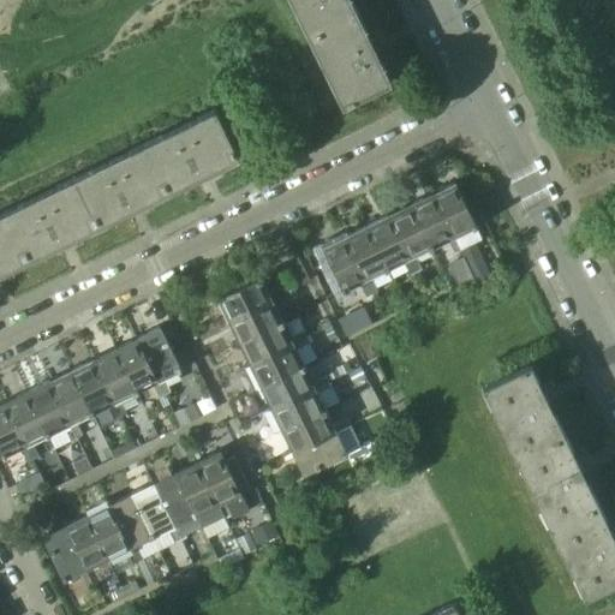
[(291,0),(308,34),(354,11),(348,0),(291,0)]
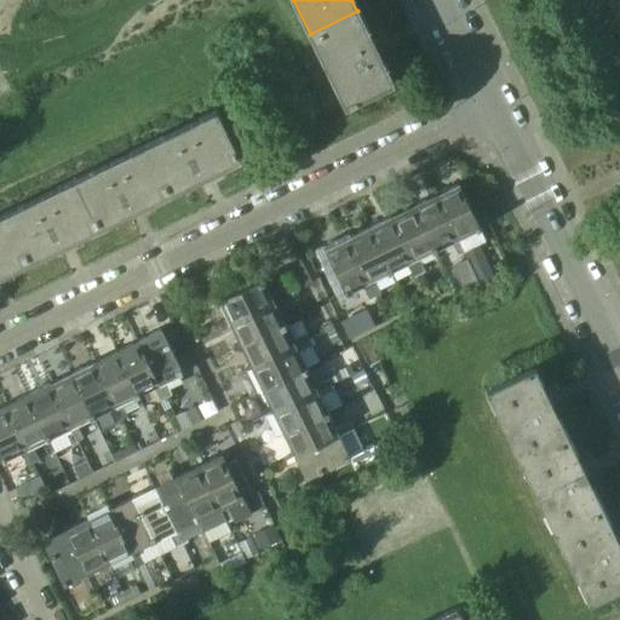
[(357,11),(310,34),(344,104),(343,104),(344,107),(392,82),(392,80),(391,81),(377,52),(379,51),(374,41),(372,42),(357,11)]
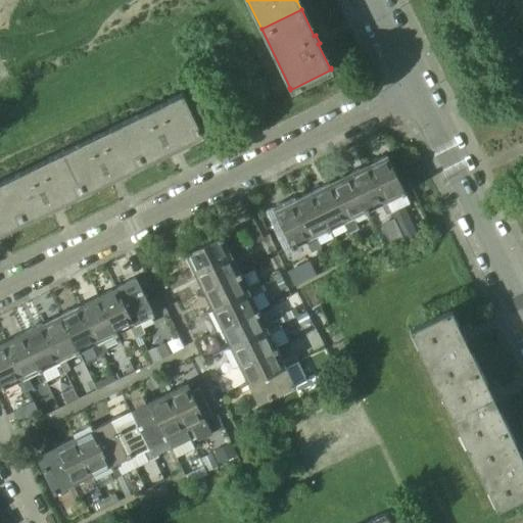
[(180,94),(122,123),(141,162),(167,150),(168,152),(177,147),(176,146),(199,134),(200,135),(202,134),(182,93),(180,94)]
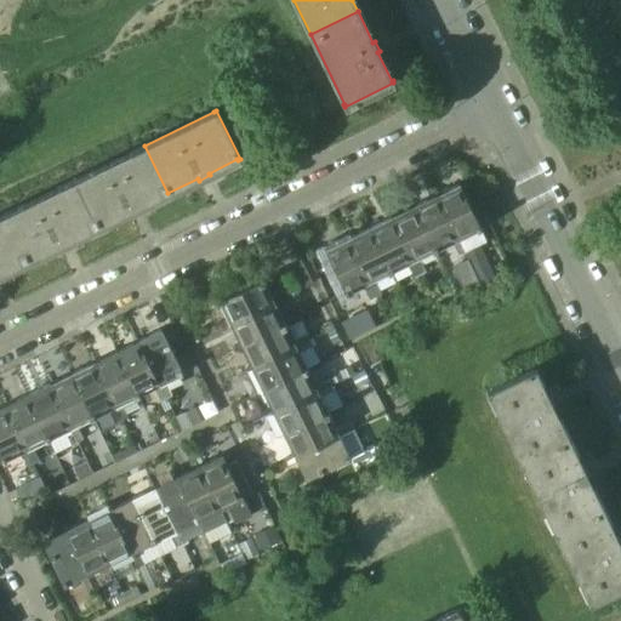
[(144,146),(74,180),(97,227),(129,212),(130,215),(140,210),(138,208),(167,193),(144,146)]
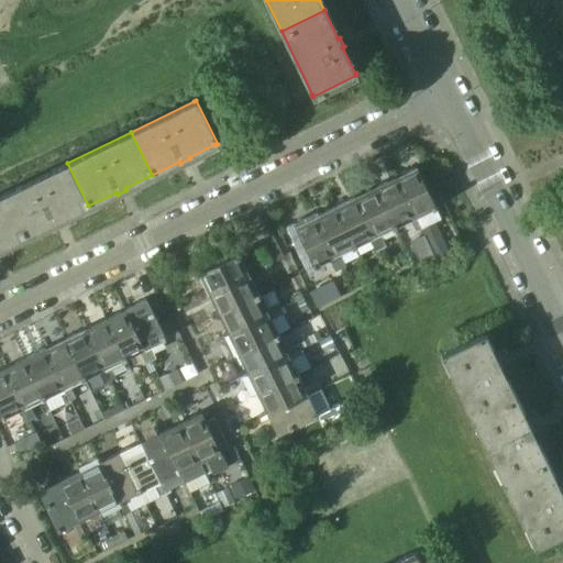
[(67,163),(3,195),(24,238),(52,223),(53,225),(63,221),(62,219),(88,206),(67,163)]
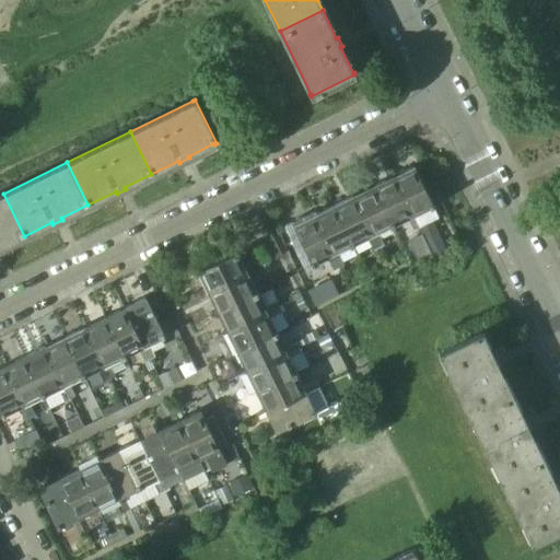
[(413,166),(392,176),(418,229),(423,226),(417,214),(433,207),(413,166)]
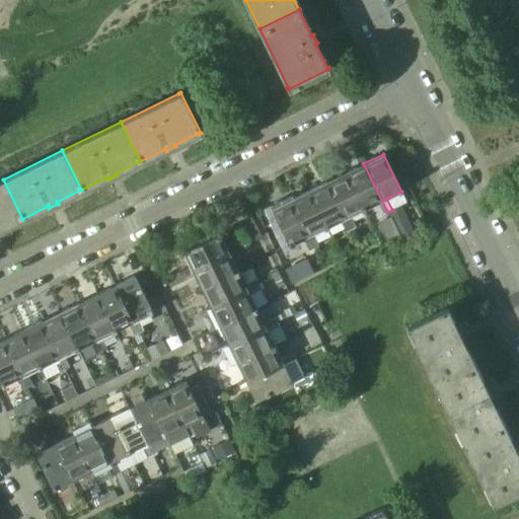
[(363,163),(345,172),(363,210),(377,203),(382,214),(387,212),(363,163)]
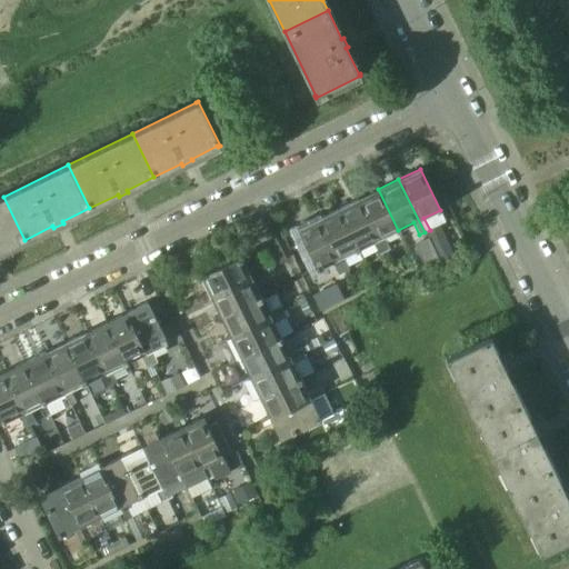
[(378,189),(358,199),(383,252),(389,250),(383,237),(398,230),(378,189)]
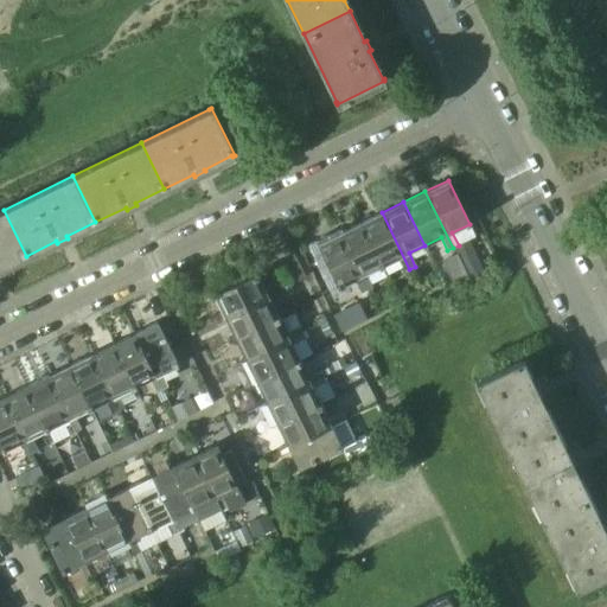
[(4,210),(0,211),(0,268),(26,256),(4,210)]
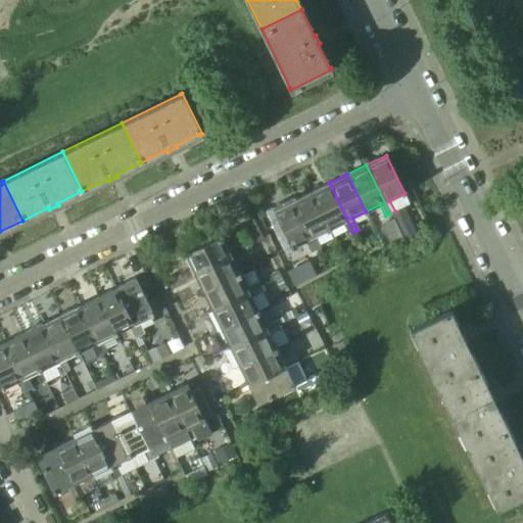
[(329,183),(310,192),(328,230),(342,223),(348,234),(352,232),(329,183)]
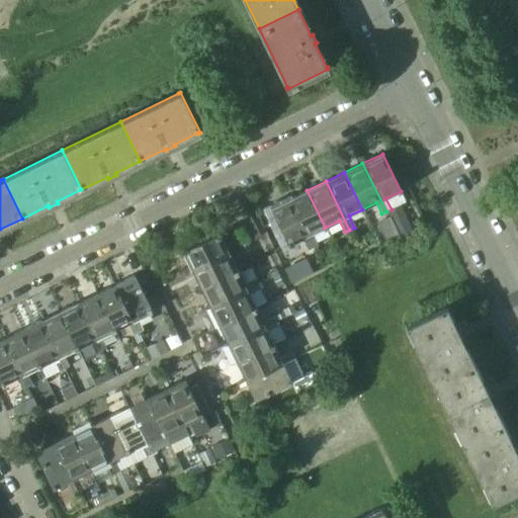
[(307,190),(288,199),(313,248),(318,245),(312,234),(325,228),(307,190)]
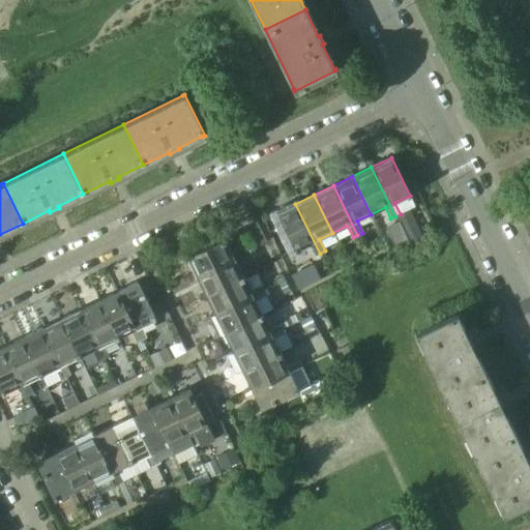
[(275,213),(294,252),(308,244),(315,256),(320,254),(295,204),(275,213)]
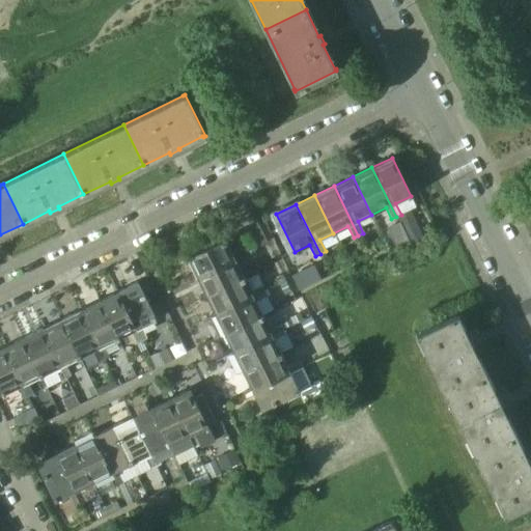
[(253,249),(267,243),(256,223),(244,229),(253,249)]
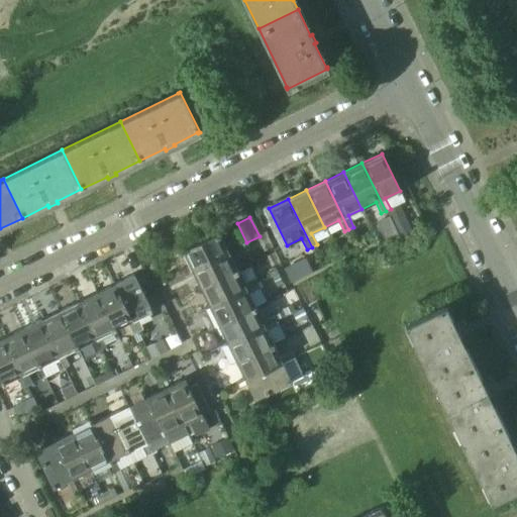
[(218,232),(181,250),(191,270),(239,245),(236,241),(225,246),(218,232)]
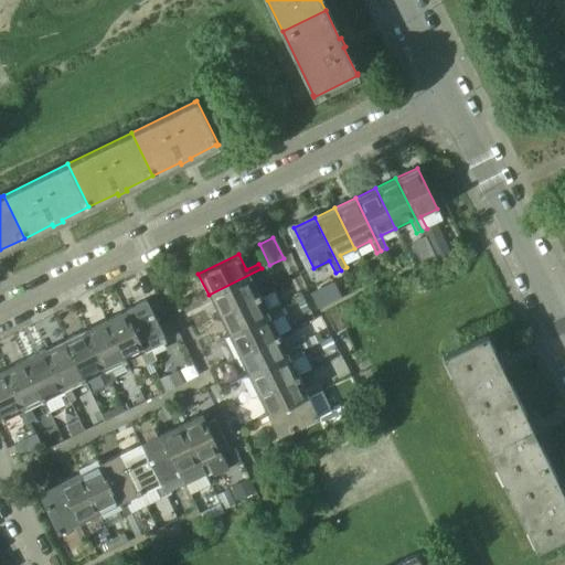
[(262,268),(209,295),(219,316),(259,296),(252,280),(264,274),(262,268)]
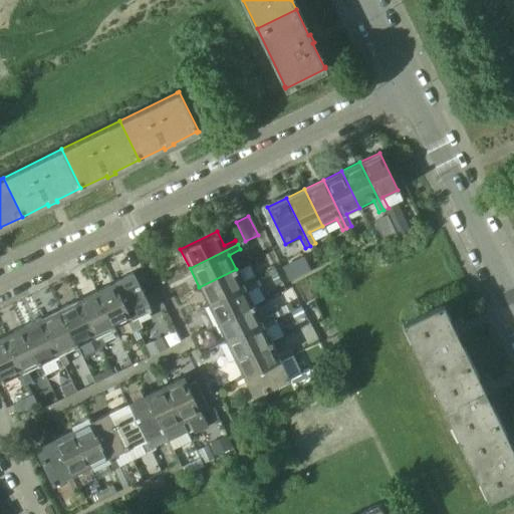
[(236,269),(199,287),(208,305),(256,281),(253,276),(242,282),(236,269)]
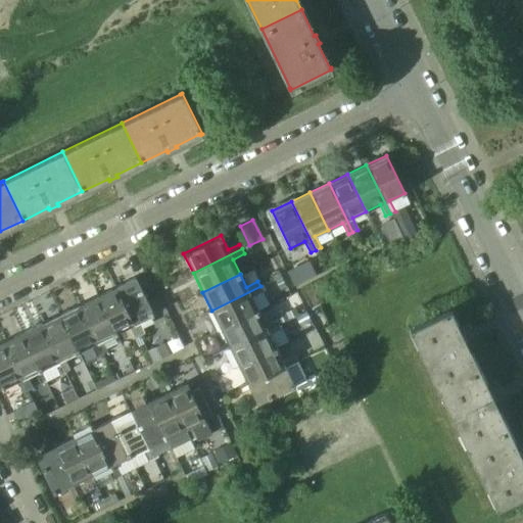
[(135,278),(115,287),(139,336),(144,333),(139,322),(153,315),(135,278)]
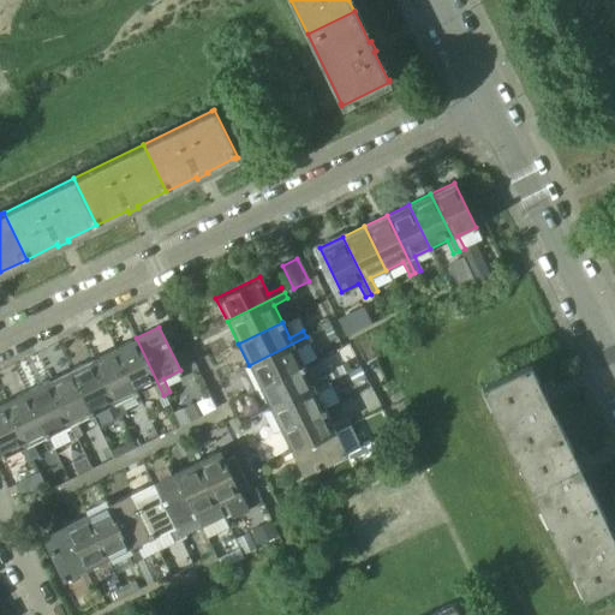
[(306,336),(249,365),(260,388),(304,366),(296,350),(309,342),(306,336)]
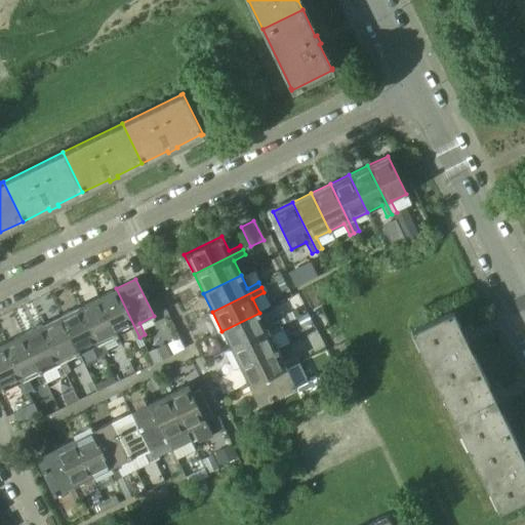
[(116,288),(96,297),(115,335),(129,328),(134,339),(139,337),(116,288)]
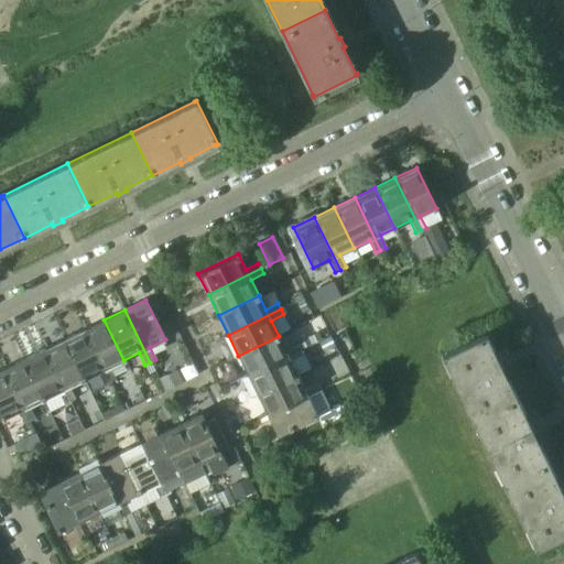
[(104,320),(84,329),(109,382),(115,379),(109,367),(123,360),(104,320)]
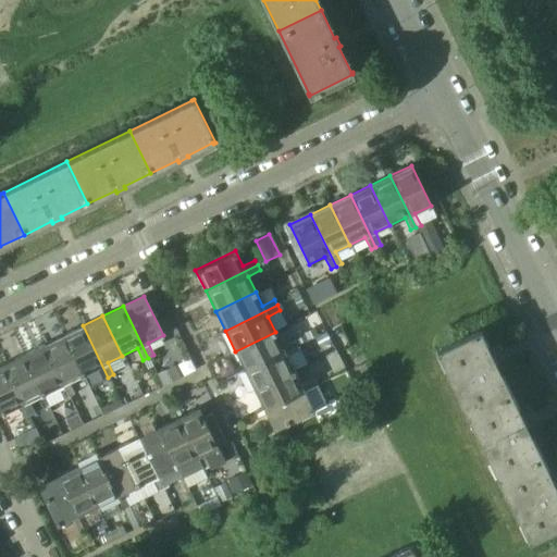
[(83,325),(62,335),(82,375),(97,368),(103,380),(108,378),(83,325)]
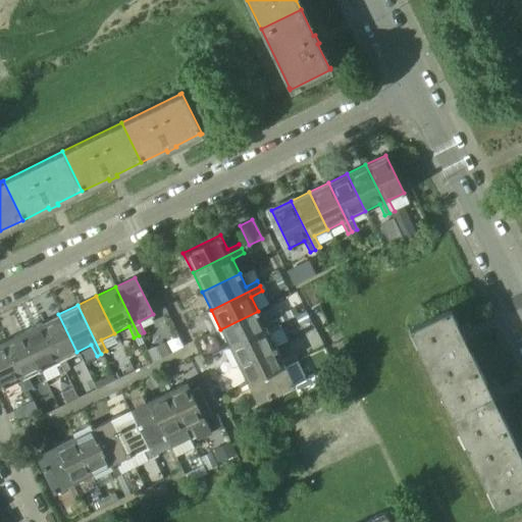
[(408,327),(437,386),(475,368),(464,345),(466,344),(461,332),(459,333),(447,309),(408,327)]
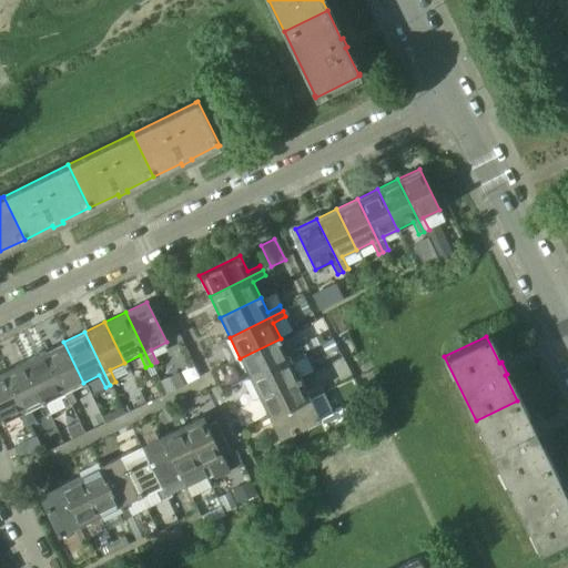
[(281,338),(240,358),(250,378),(303,352),(300,346),(287,352),(281,338)]
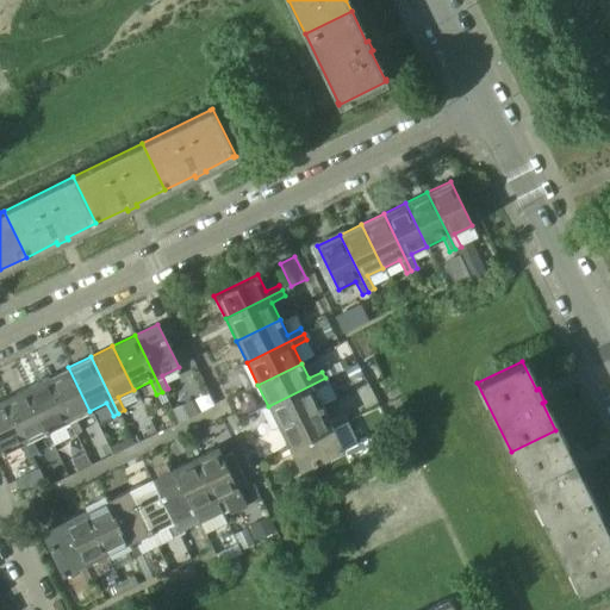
[(68,367),(47,378),(75,434),(81,431),(75,418),(89,411),(68,367)]
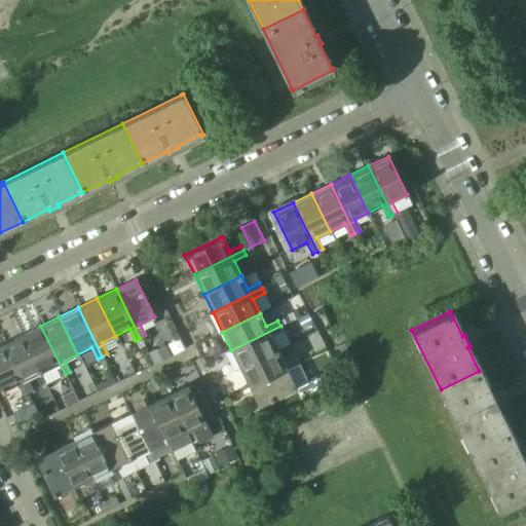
[(40,326),(22,335),(40,372),(54,366),(60,376),(65,374),(40,326)]
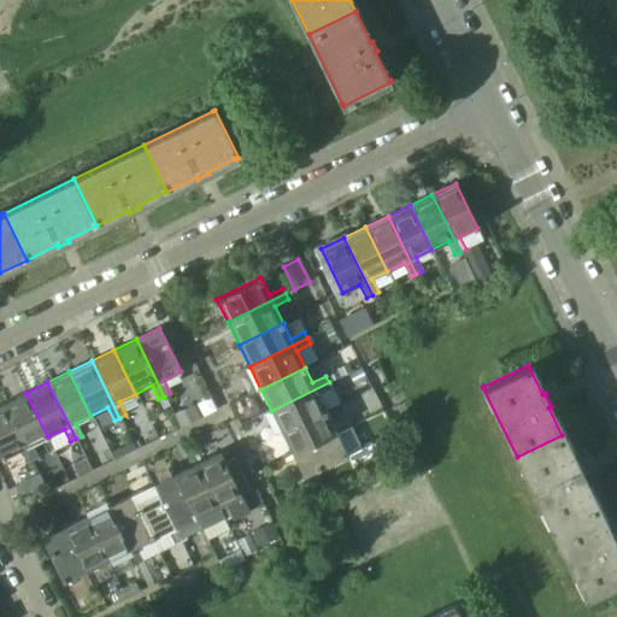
[(329,382),(271,411),(282,433),(325,411),(318,394),(331,388),(329,382)]
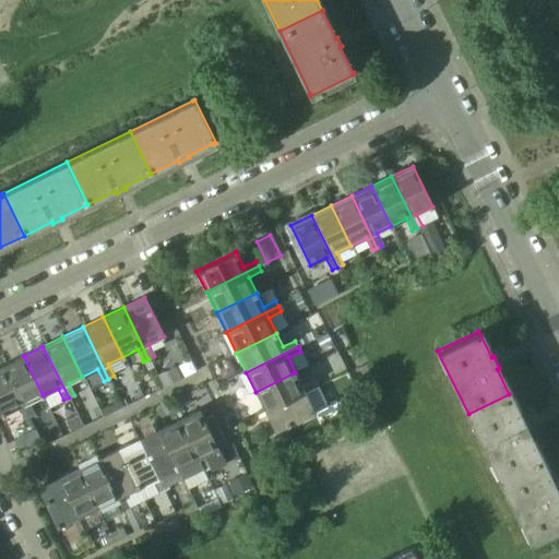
[(23,356),(3,365),(28,417),(34,415),(28,403),(43,395),(23,356)]
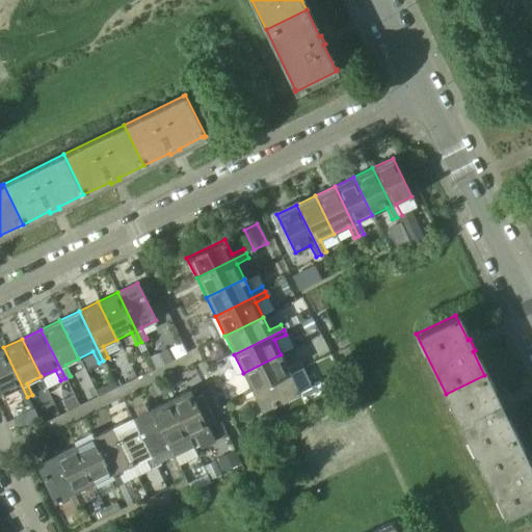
[(0,348),(0,391),(2,395),(17,388),(22,399),(27,397),(3,347),(0,348)]
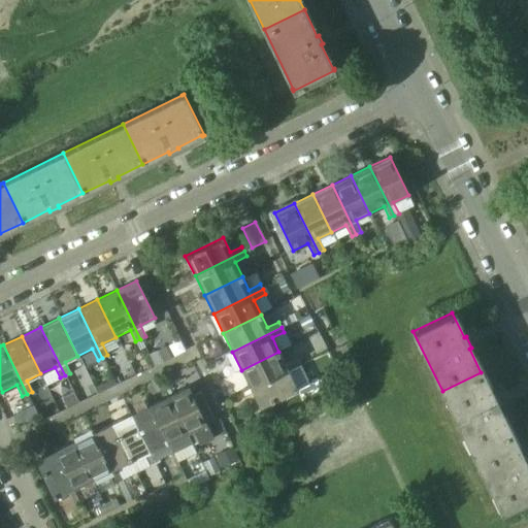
[(278,352),(241,370),(250,389),(299,364),(297,360),(286,365),(278,352)]
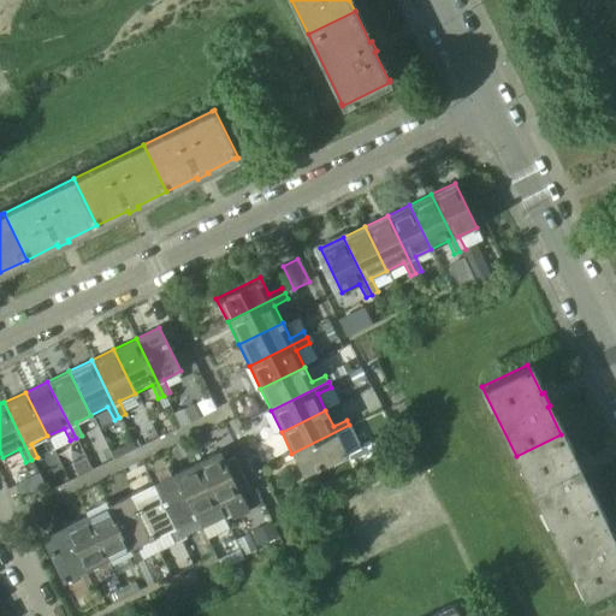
[(349,425),(291,454),(302,477),(347,455),(338,438),(353,431),(349,425)]
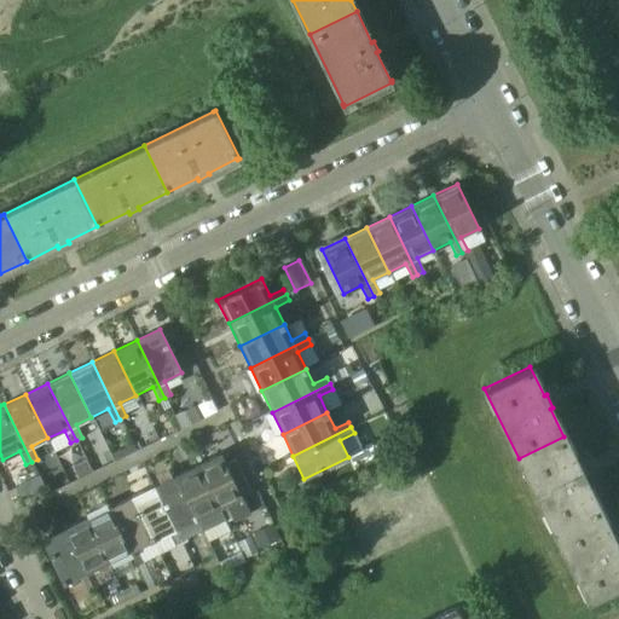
[(563,437),(519,458),(553,528),(599,507),(584,479),(586,478),(580,464),(578,466),(563,437)]
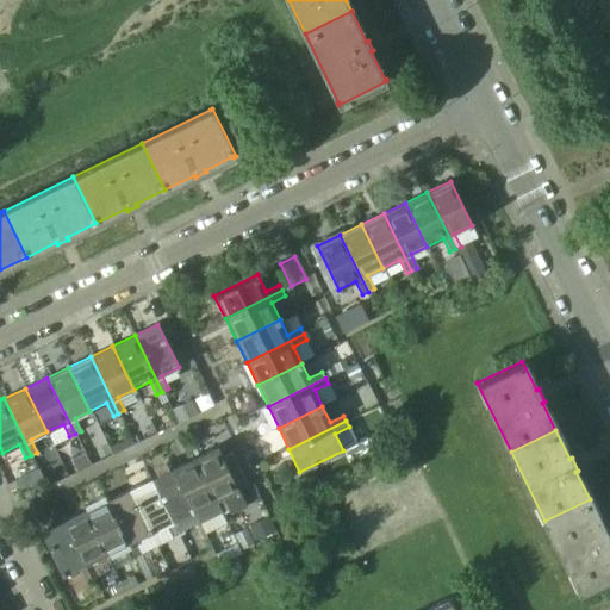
[(231,453),(223,456),(218,447),(194,458),(222,515),(228,511),(222,498),(238,490),(238,489),(247,485),(231,453)]
